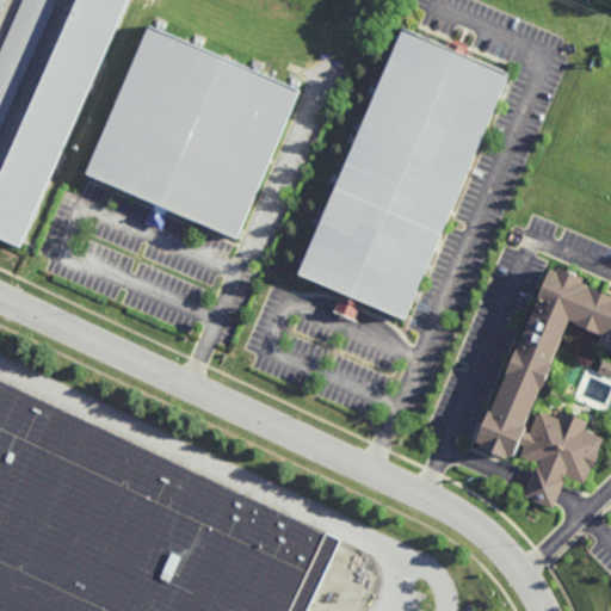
[(0,174),(76,0),(127,0),(20,245),(0,235),(0,174)]
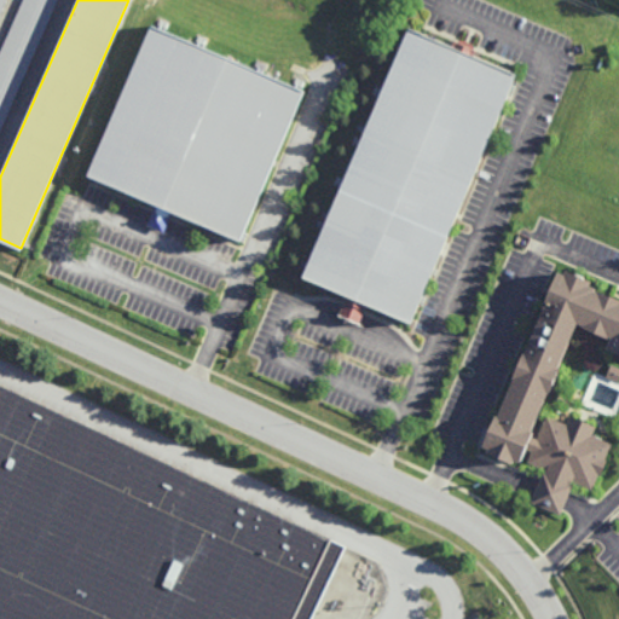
[(0,53),(23,0),(58,0),(0,131),(0,53)]
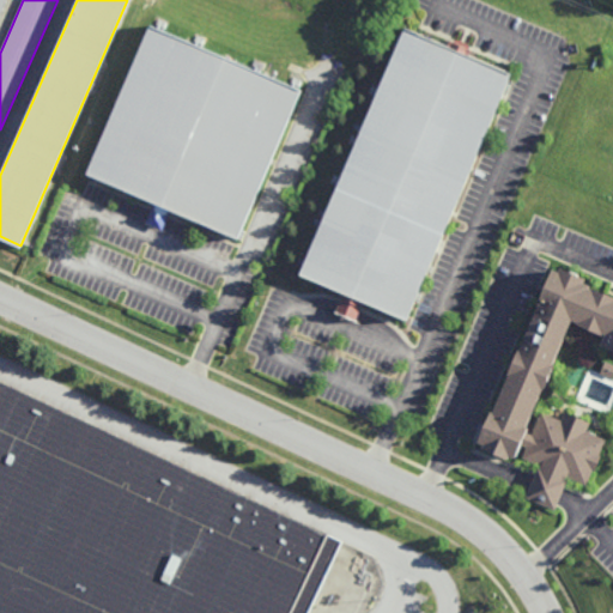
[(151,24),(302,89),(237,238),(171,210),(162,229),(146,222),(155,202),(86,173),(151,24)]
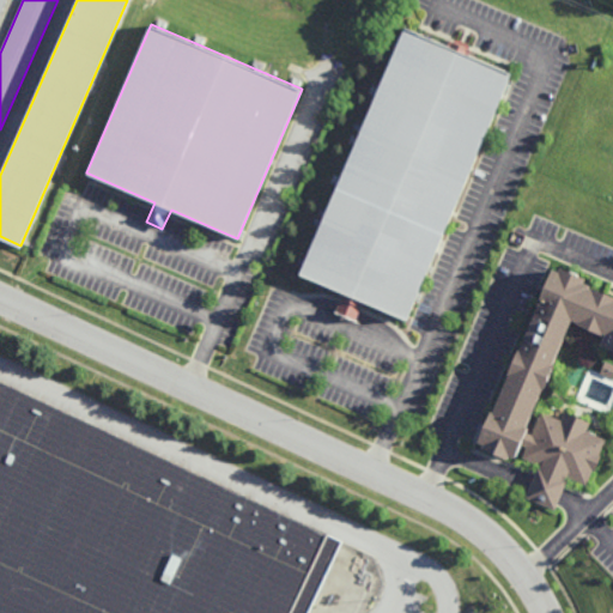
[(302,273),(343,292),(334,313),(356,321),(364,302),(406,319),(513,71),(407,26),(302,273)]
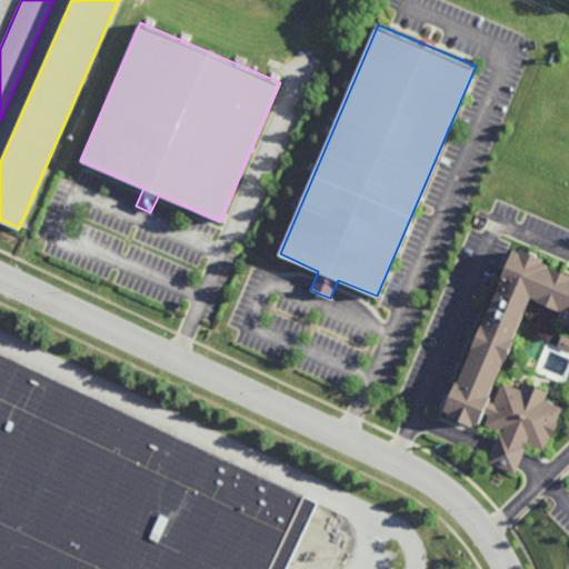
[(512,476),(519,460),(526,445),(541,451),(559,410),(541,402),(545,393),(521,383),(519,390),(501,382),(492,402),(485,400),(527,301),(558,315),(555,321),(568,327),(568,281),(537,269),(540,262),(511,250),(441,415),(475,428),(480,416),(483,418),(479,427),(497,435),(490,449),(485,463),(512,476)]
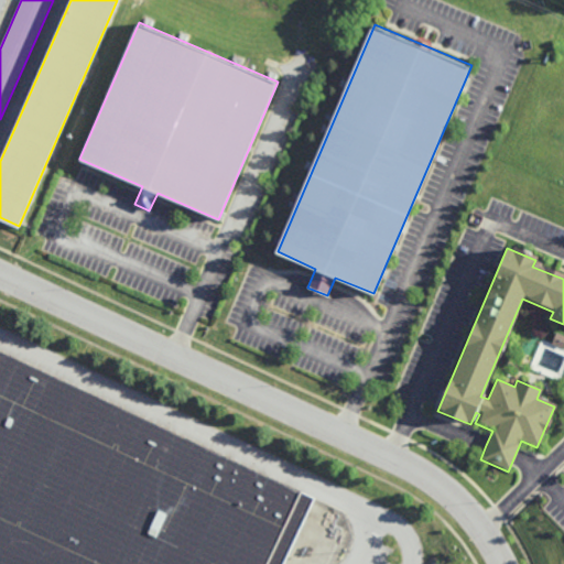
[(284,563),(315,498),(0,351),(0,563),(284,563)]
